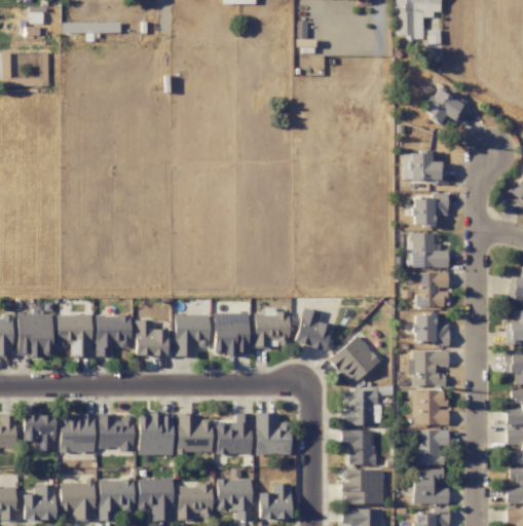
[(441,0),(395,0),(396,34),(406,34),(406,40),(422,40),(422,15),(441,15),(441,0)]
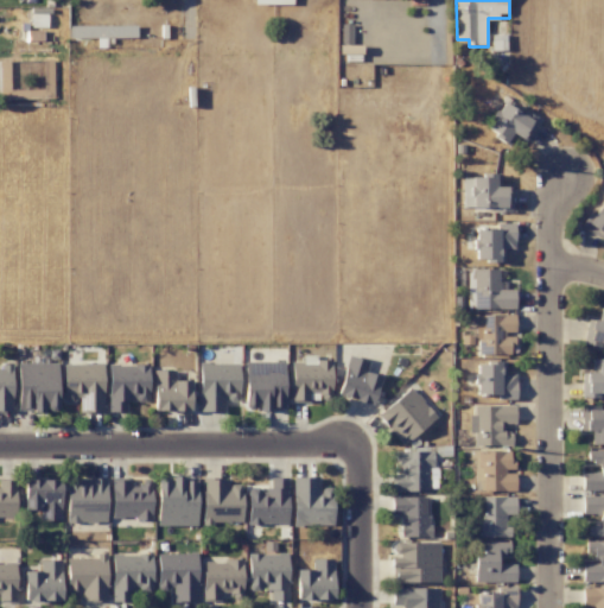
[(33,27),(49,27),(49,16),(48,16),(48,10),(33,8),(33,27)]
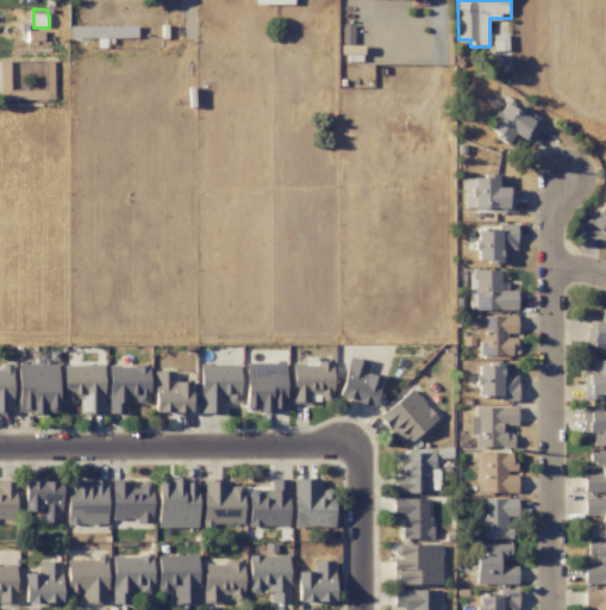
[(139,26),(73,25),(73,38),(139,38),(139,26)]
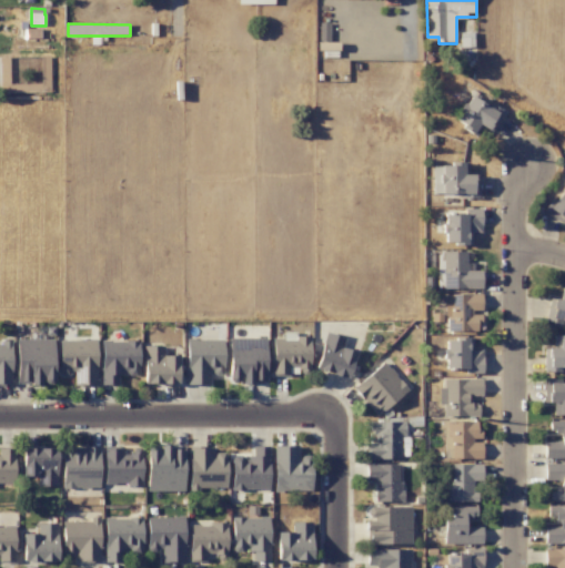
[(43,82),(12,83),(11,57),(1,58),(2,92),(54,91),(53,56),(43,57),(43,82)]
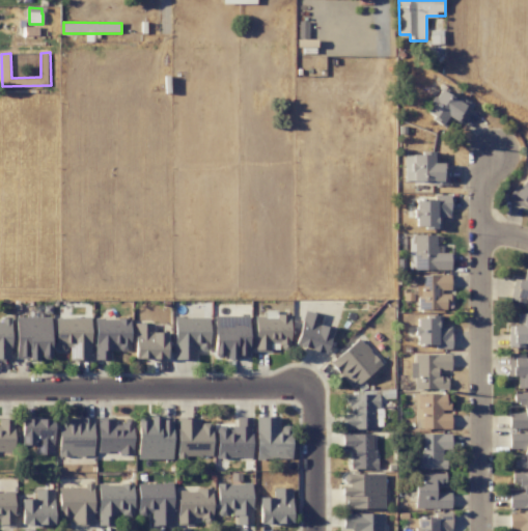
[(462,127),(472,106),(440,89),(426,115),(449,128),(452,121),(462,127)]
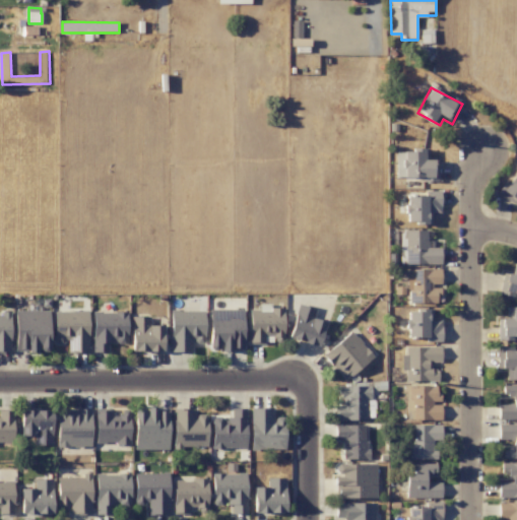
[(398,179),(440,179),(440,159),(431,159),(431,149),(398,150),(398,179)]
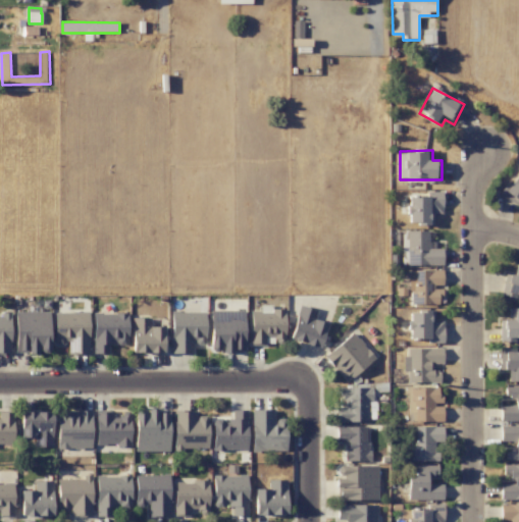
[(501,195),(518,205),(518,173),(514,183),(509,180),(501,195)]
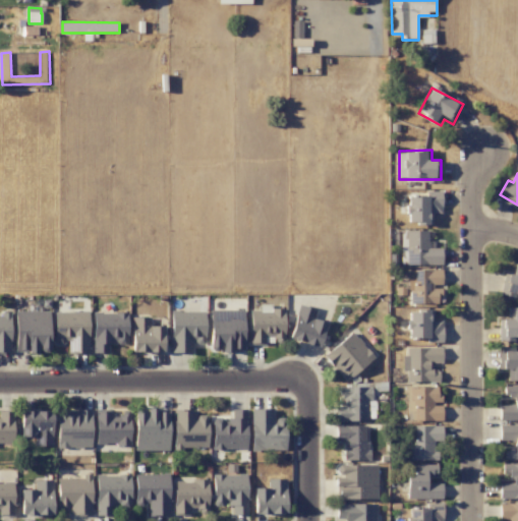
[(435,224),(435,214),(444,214),(444,193),(408,193),(409,224),(435,224)]
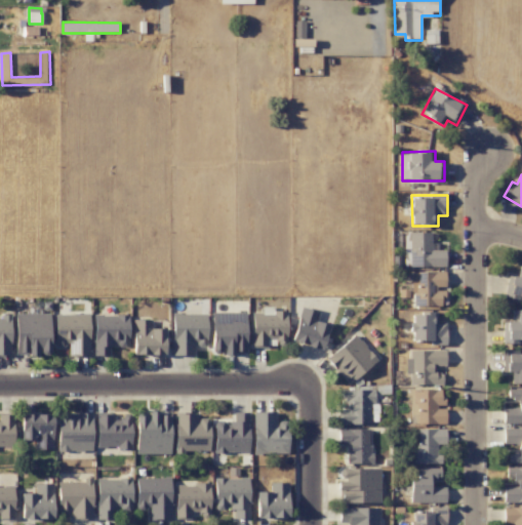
[(411,267),(447,268),(447,250),(434,250),(434,233),(411,232),(411,267)]
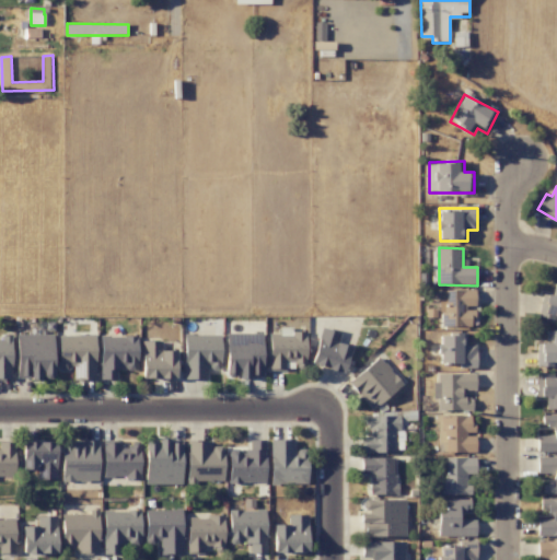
[(556,286),(555,286),(554,295),(544,293),(540,315),(556,317),(556,286)]
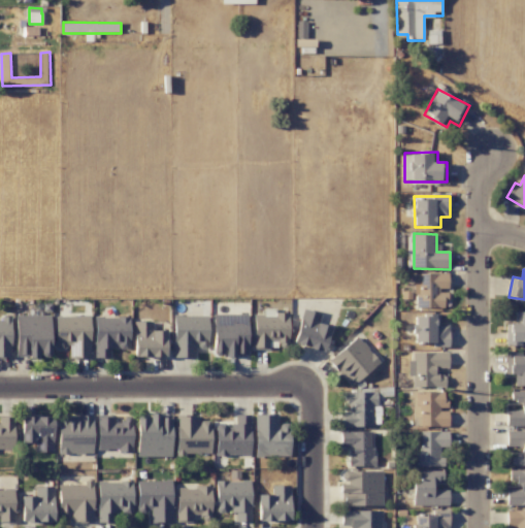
[(450,273),(416,273),(416,308),(447,308),(448,290),(450,290),(450,273)]
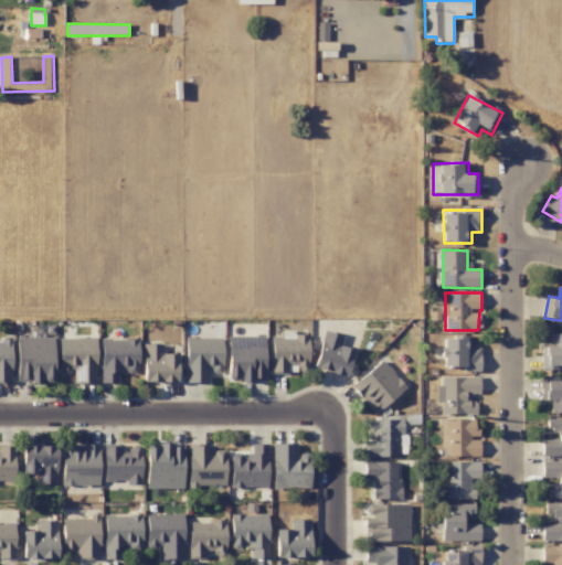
[(274,372),(310,373),(310,334),(297,334),(297,331),(284,330),(284,337),(274,337),(274,372)]
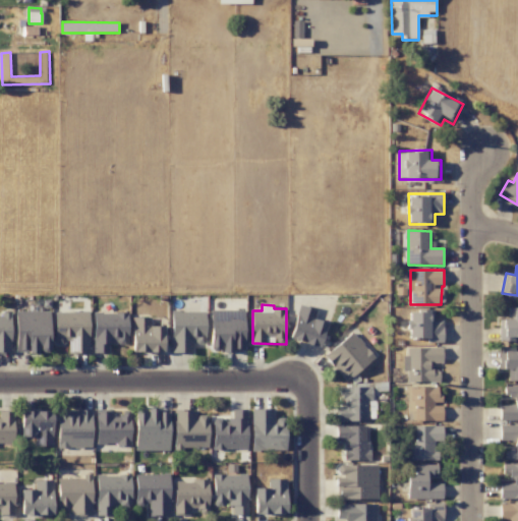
[(318,309),(299,305),(291,339),(322,347),(328,323),(315,320),(318,309)]
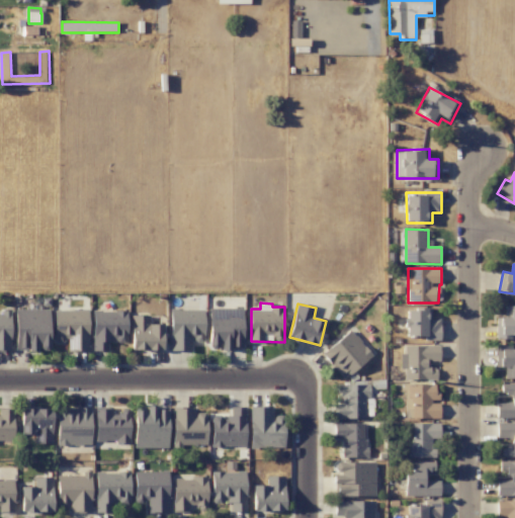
[(245,309),(211,308),(210,349),(222,349),(244,349),(245,309)]
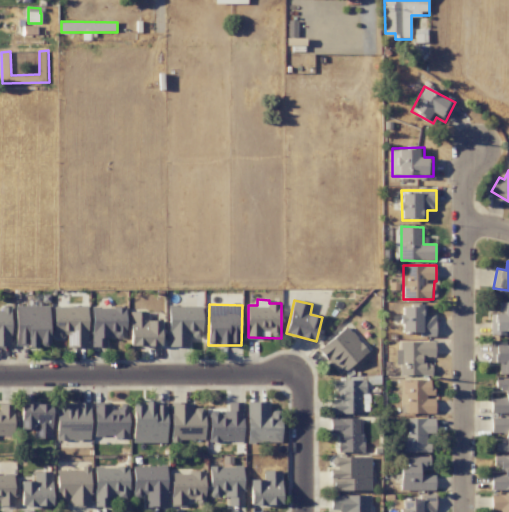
[(508,304),(500,305),(501,313),(491,314),(492,334),(508,333),(508,304)]
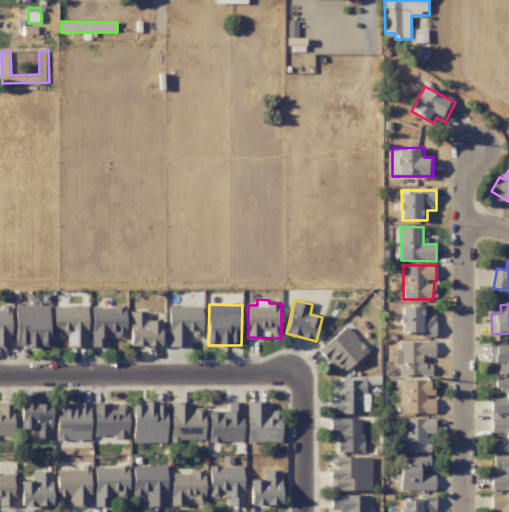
[(437,335),(437,315),(428,315),(428,305),(403,305),(402,335),(437,335)]
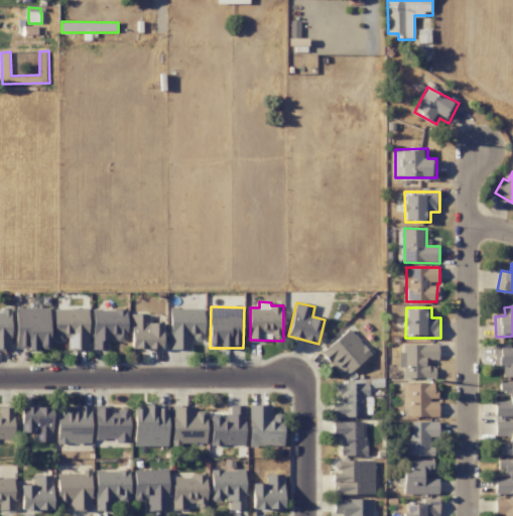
[(17,308),(17,349),(40,349),(51,349),(51,308),(17,308)]
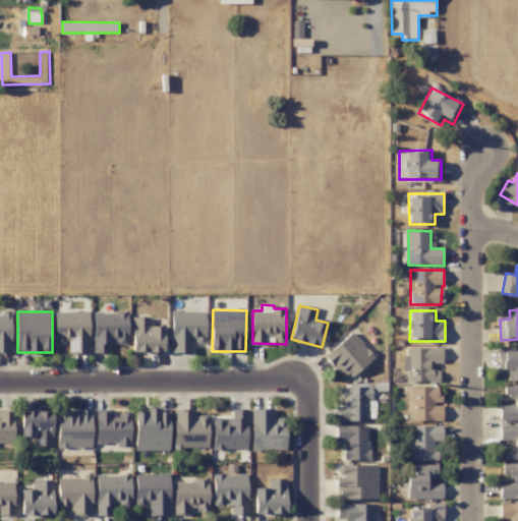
[(91,312),(56,311),(56,344),(69,344),(69,353),(90,353),(91,312)]
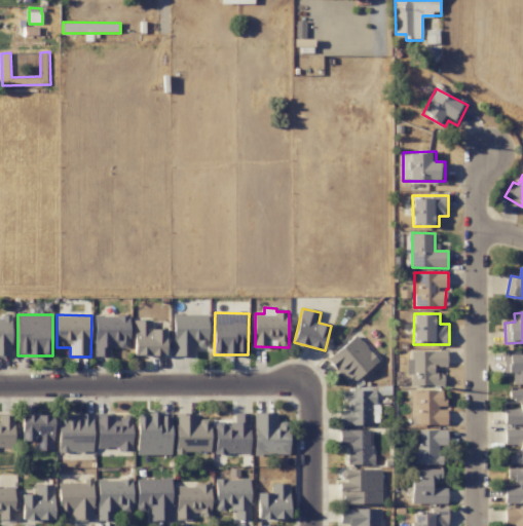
[(210,314),(175,314),(174,355),(195,357),(195,346),(209,346),(210,314)]
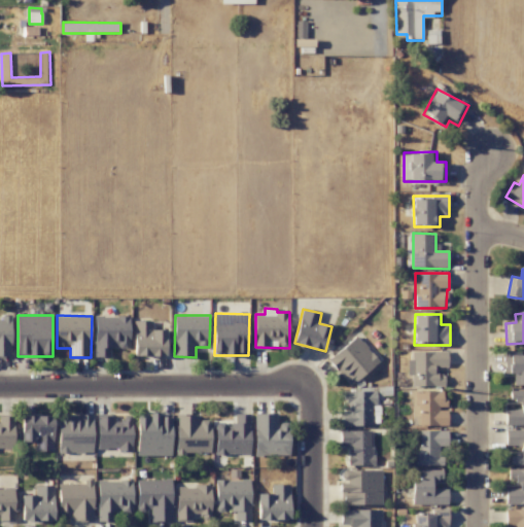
[(131,316),(96,316),(96,357),(112,357),(112,348),(131,348),(131,316)]
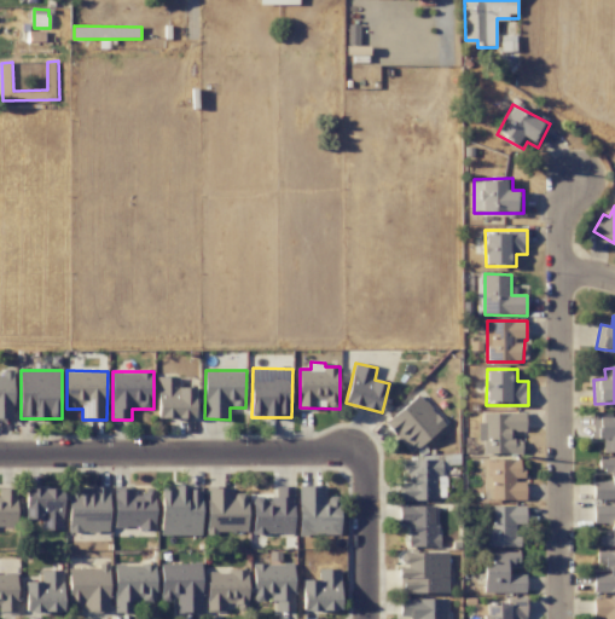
[(0,374),(0,418),(15,420),(16,375),(0,374)]
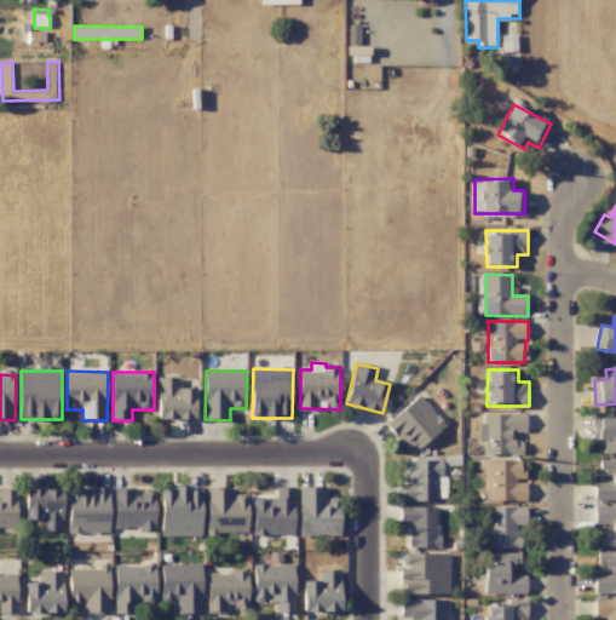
[(197,388),(182,389),(182,377),(159,377),(160,419),(197,419),(197,388)]
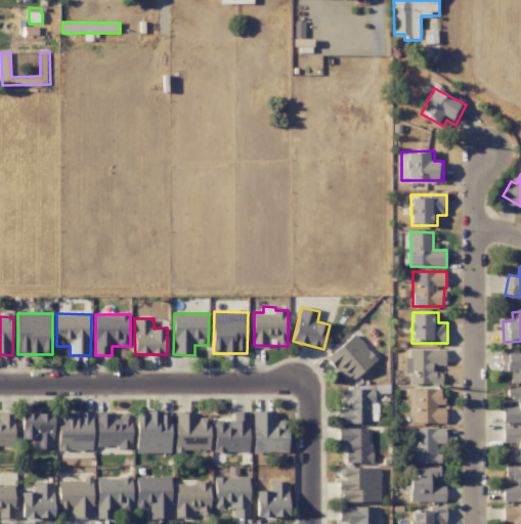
[(328,358),(350,384),(379,359),(355,334),(328,358)]
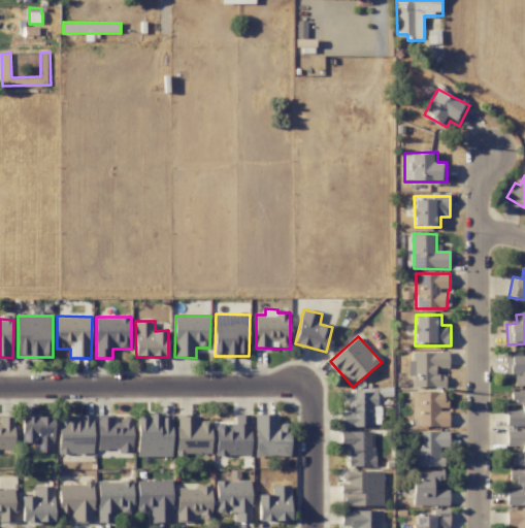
[(450,353),(412,352),(412,375),(415,375),(415,387),(447,387),(447,371),(450,371),(450,353)]
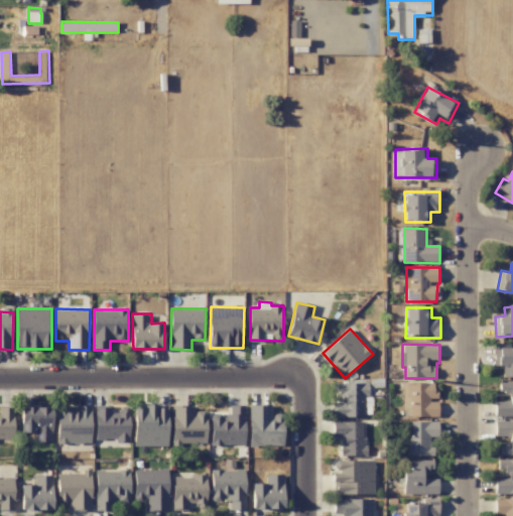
[(512,347),(496,348),(496,366),(505,366),(505,375),(512,375),(512,347)]
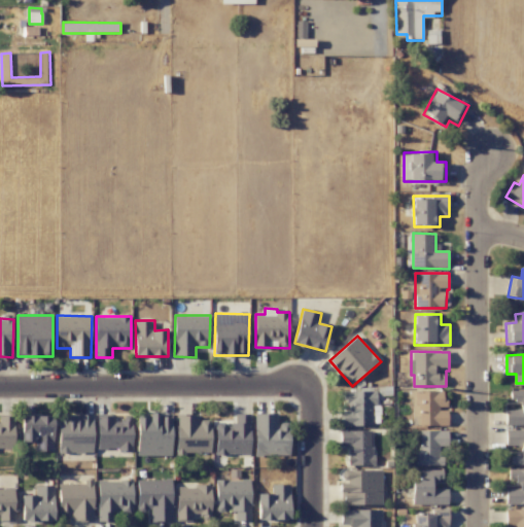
[(508,425),(523,424),(523,390),(513,390),(513,401),(522,401),(522,410),(508,410),(508,425)]
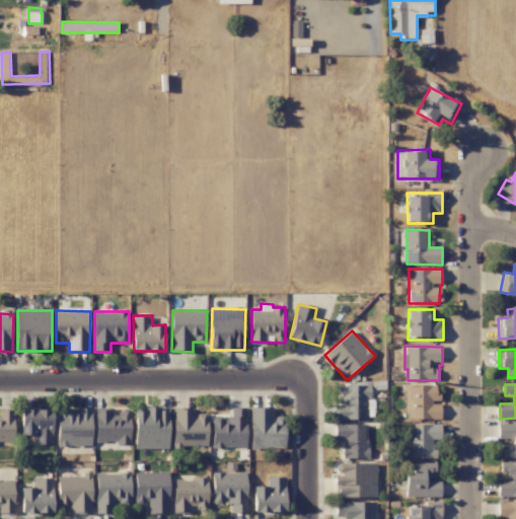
[(372,385),(338,385),(338,420),(375,419),(375,398),(372,398),(372,385)]
